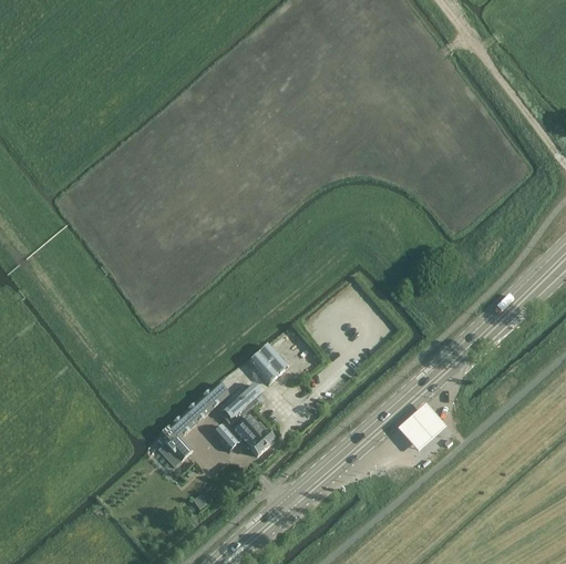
[(267,345),(248,361),(268,382),(286,366),(267,345)]
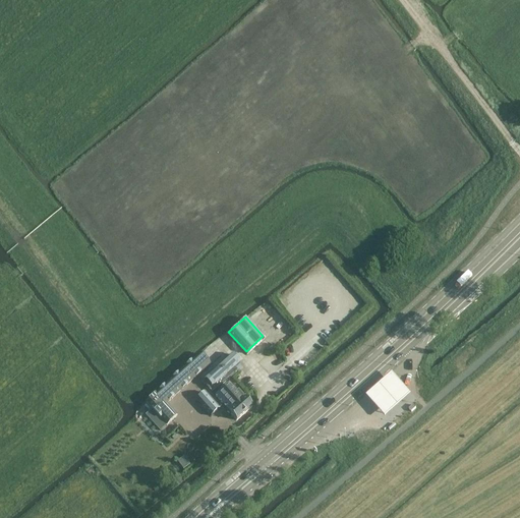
[(199,351),(145,399),(152,407),(146,412),(159,427),(175,413),(165,401),(209,361),(199,351)]
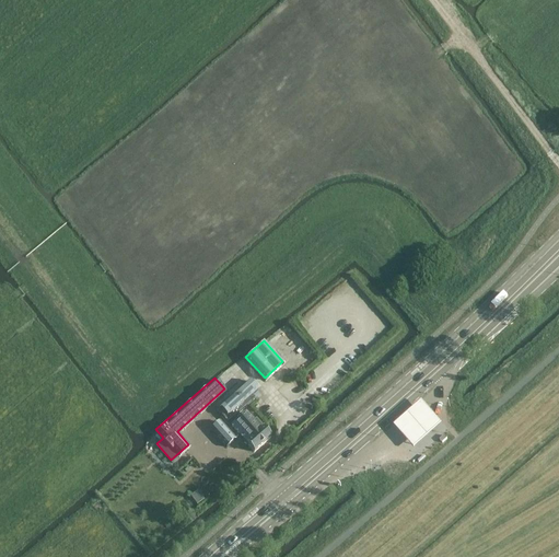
[(220,406),(217,409),(226,420),(254,395),(251,392),(256,387),(248,379),(219,405),(220,406)]
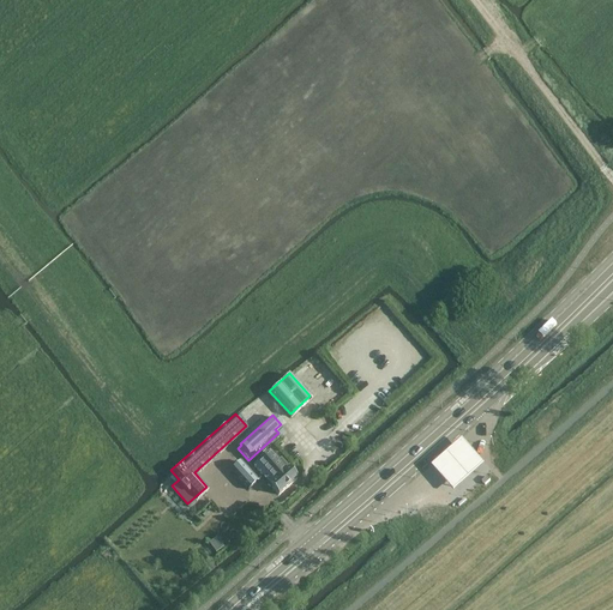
[(462,435),(431,461),(452,487),(484,460),(462,435)]
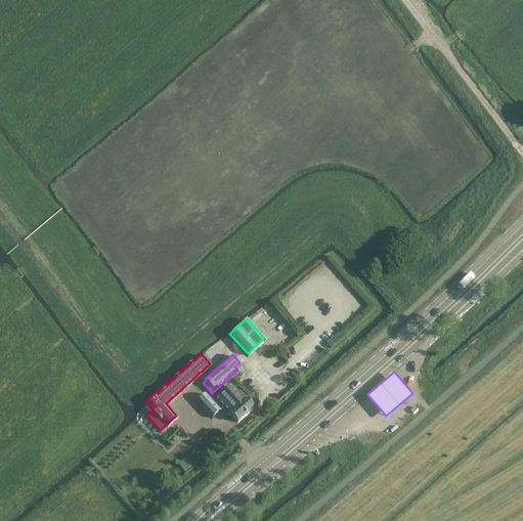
[(229,384),(216,396),(222,403),(230,413),(236,420),(252,406),(246,398),(244,400),(229,384)]
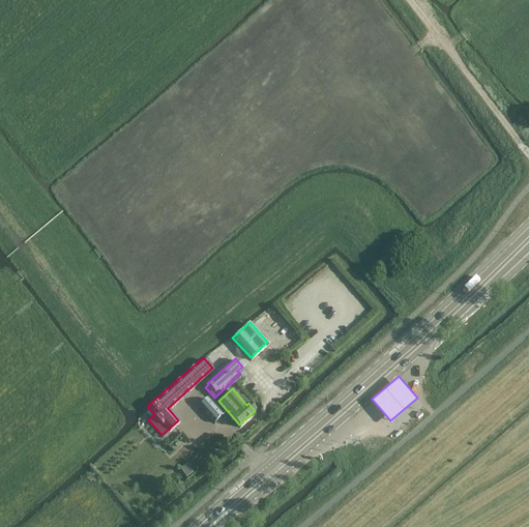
[(207,397),(199,404),(212,420),(222,413),(207,397)]
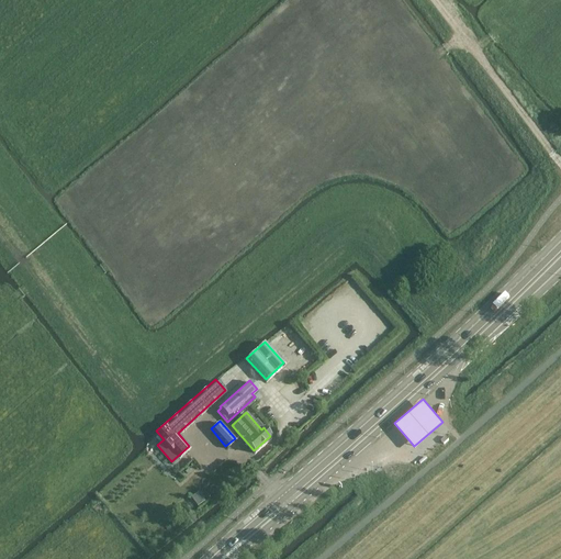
[(191,493),(198,503),(205,498),(199,489),(191,493)]
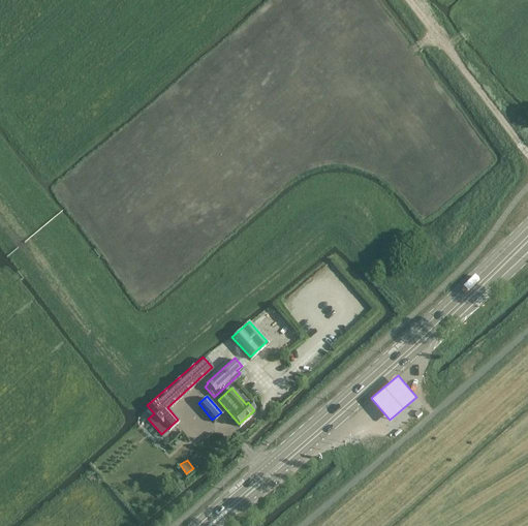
All buildings are outlined.
